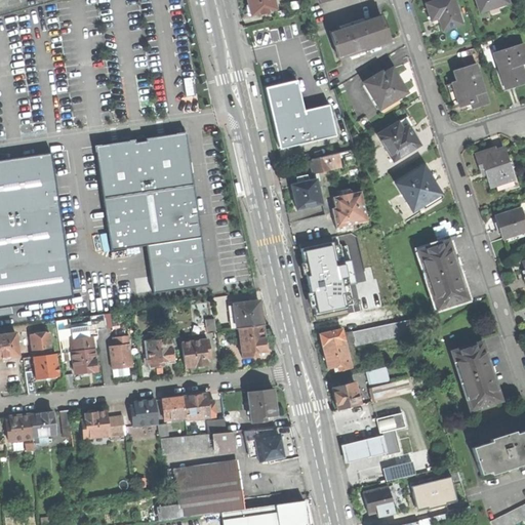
[(246,0),(248,5),(246,6),(248,14),(250,13),(250,15),(258,14),(259,16),(268,14),(268,12),(276,10),(273,0),(246,0)]
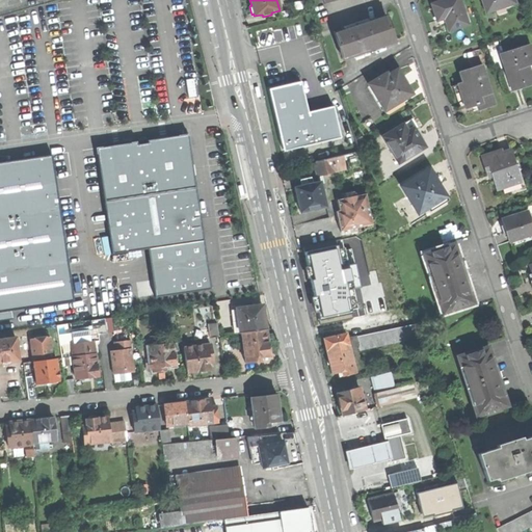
[(440,0),(441,0),(430,3),(435,21),(444,18),(447,30),(468,24),(459,0),(440,0)]
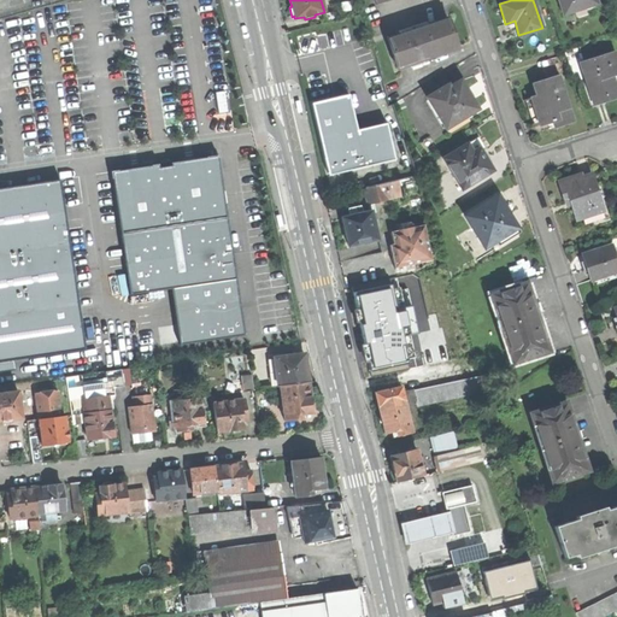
[(558,0),(563,13),(576,10),(577,16),(587,13),(585,6),(598,3),(595,0),(558,0)]
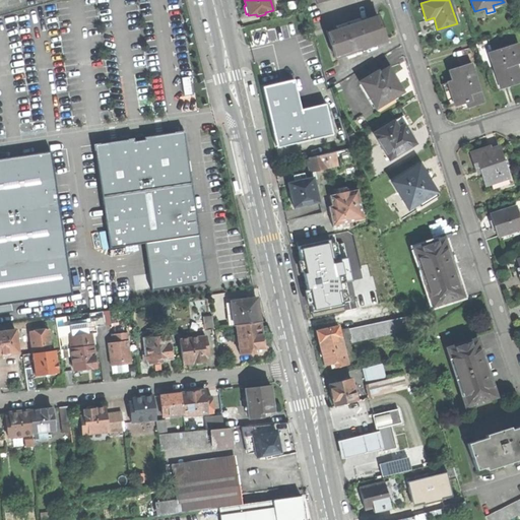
[(334,57),(385,40),(381,26),(377,15),(351,24),(350,20),(342,23),(343,27),(326,34),(334,57)]
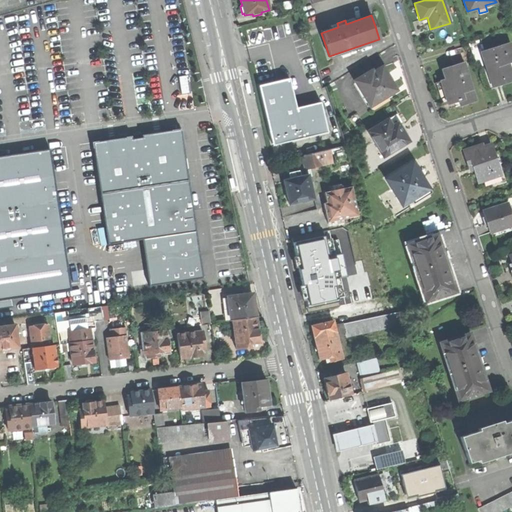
[(481,52),(491,83),(501,80),(502,83),(506,82),(511,79),(511,77),(507,62),(511,60),(511,52),(509,43),(481,52)]
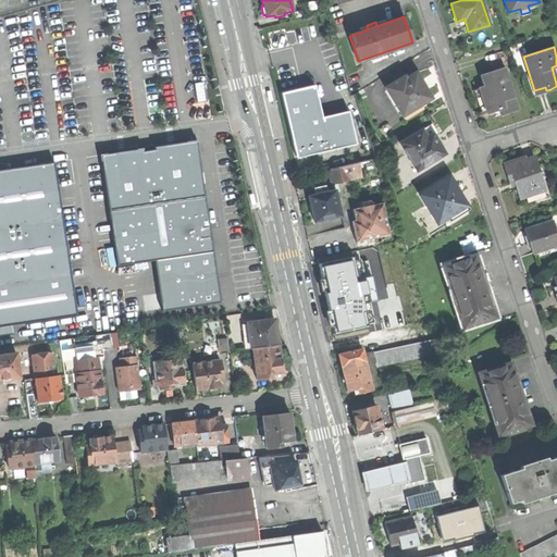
[(504,67),(481,75),(484,86),(479,87),(483,101),(486,112),(498,109),(499,114),(517,109),(504,67)]
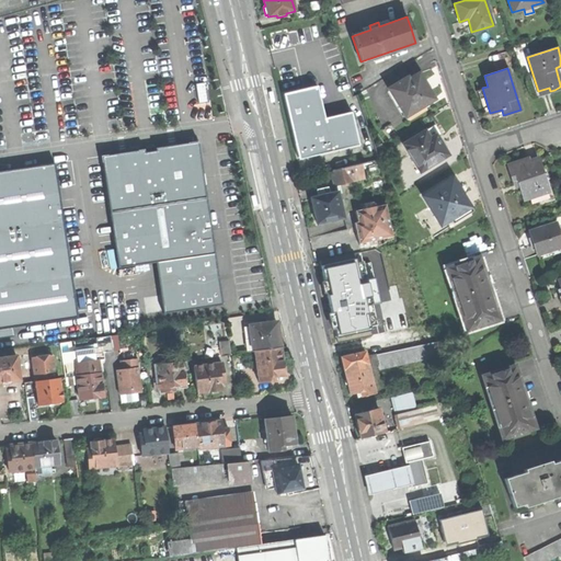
[(387,88),(404,116),(434,98),(427,89),(430,88),(426,83),(424,80),(423,81),(418,72),(408,78),(407,76),(387,88)]
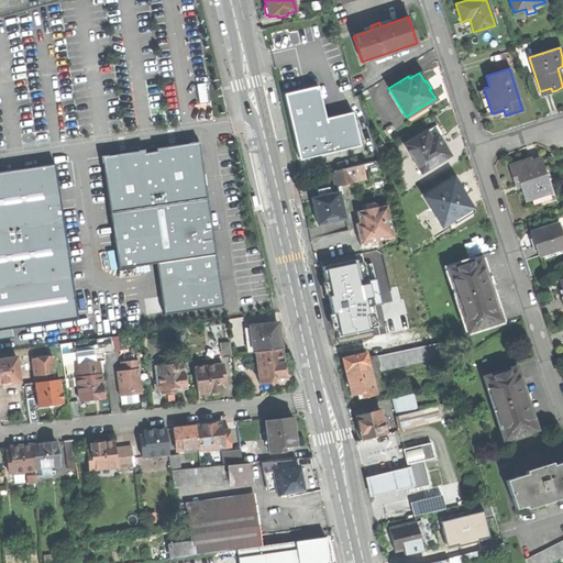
[(195,85),(199,103),(209,101),(205,83),(195,85)]
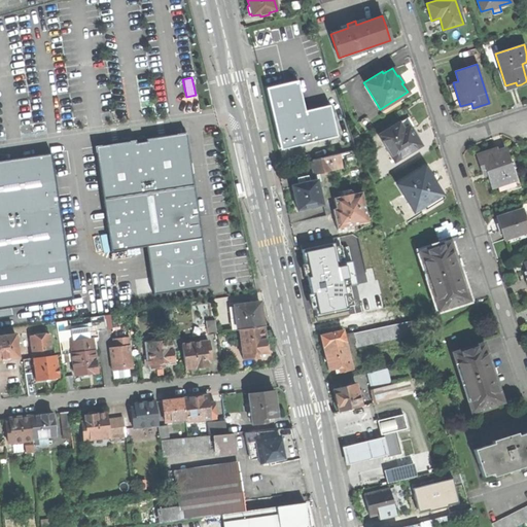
[(300,81),(268,89),(271,102),(282,149),(339,136),(331,106),(307,112),(300,81)]
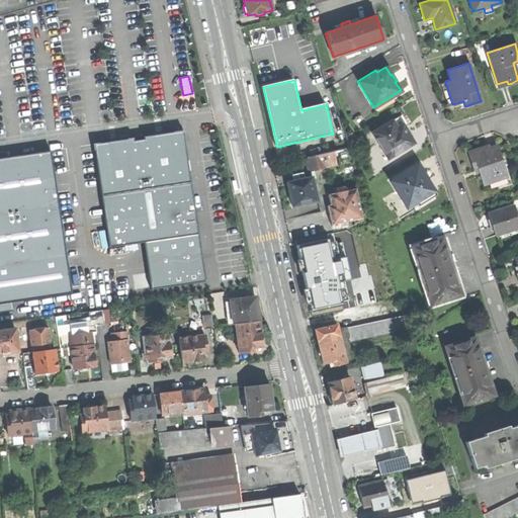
[(371,133),(386,159),(413,143),(407,133),(403,125),(406,123),(401,114),(371,133)]
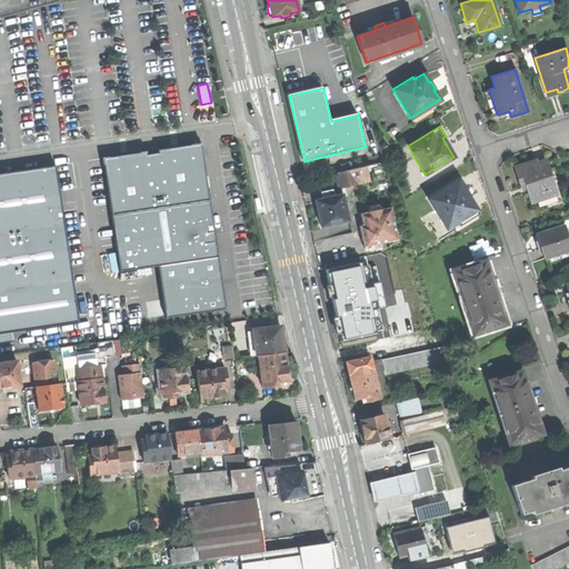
[(229,167),(225,142),(101,161),(117,258),(189,248),(198,302),(256,295),(229,167)]
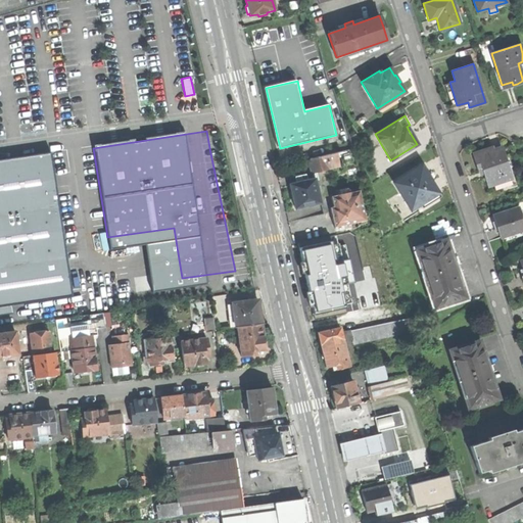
[(492,147),(472,153),(476,164),(478,172),(483,171),(487,184),(512,176),(508,164),(506,165),(504,158),(506,157),(502,147),(493,150),(492,147)]
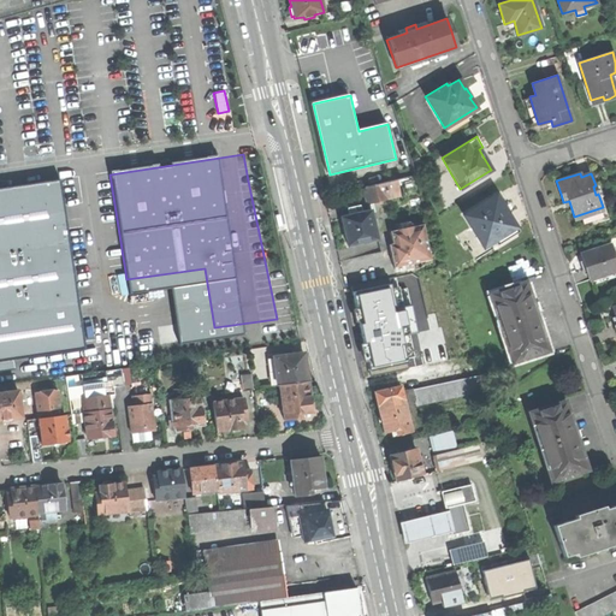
[(400,196),(395,179),(383,182),(388,200),(400,196)]
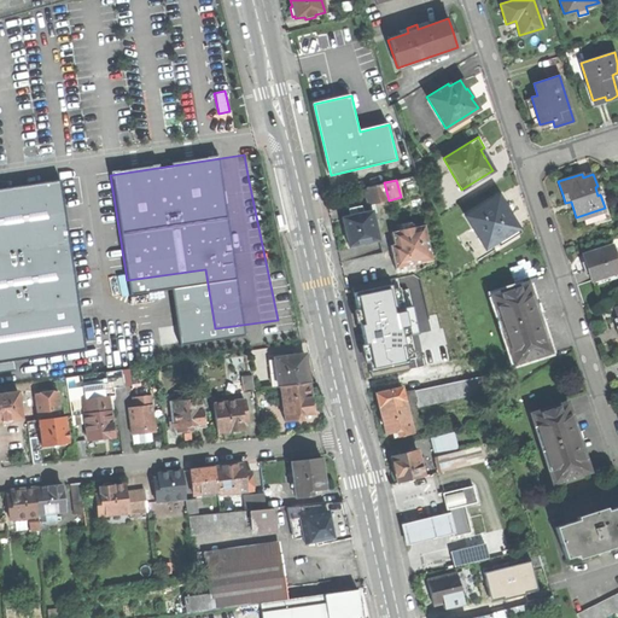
[(0,362),(85,350),(60,181),(0,190),(0,362)]
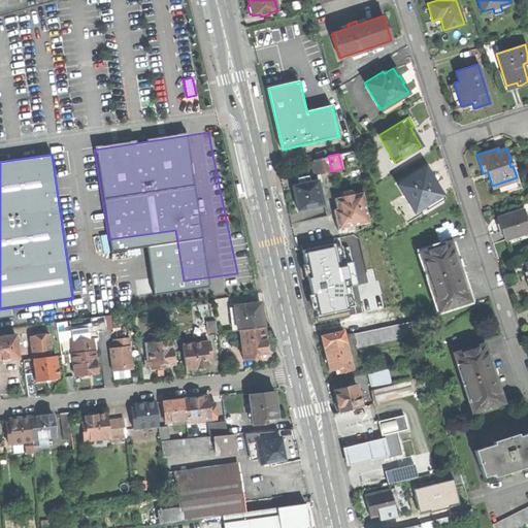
[(332,171),(328,156),(312,160),(317,175),(332,171)]
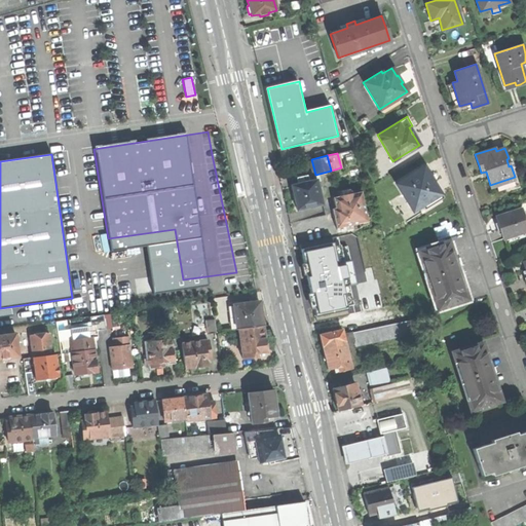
[(396,185),(413,210),(439,193),(433,183),(435,182),(431,178),(429,175),(427,176),(422,167),(396,185)]
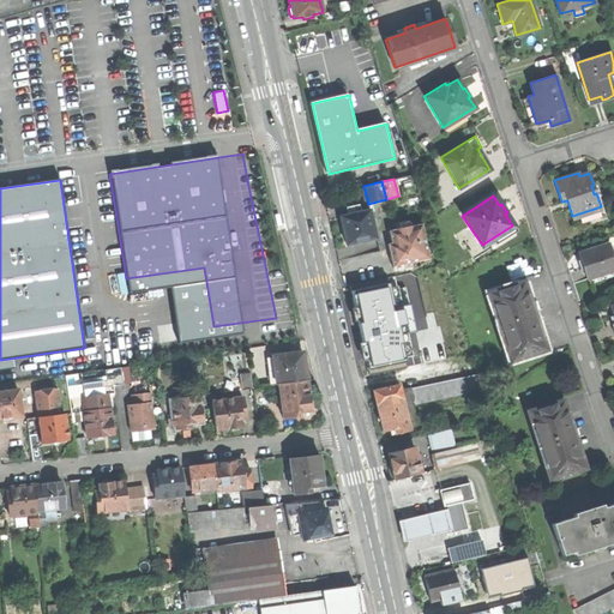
[(341,217),(347,245),(375,239),(368,211),(359,214),(359,211),(348,214),(348,216),(341,217)]
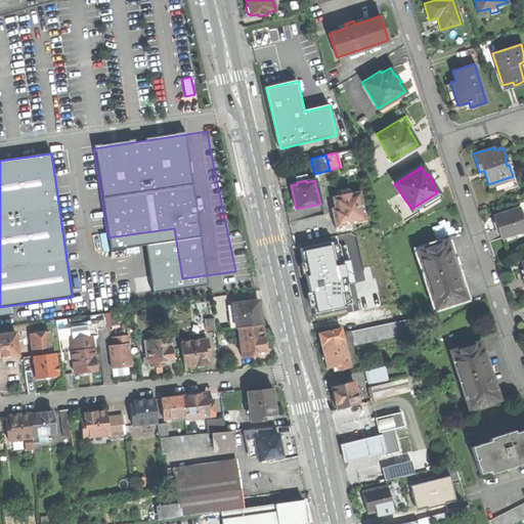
[(333,220),(335,228),(366,221),(359,191),(332,198),(334,208),(331,209),(333,220)]
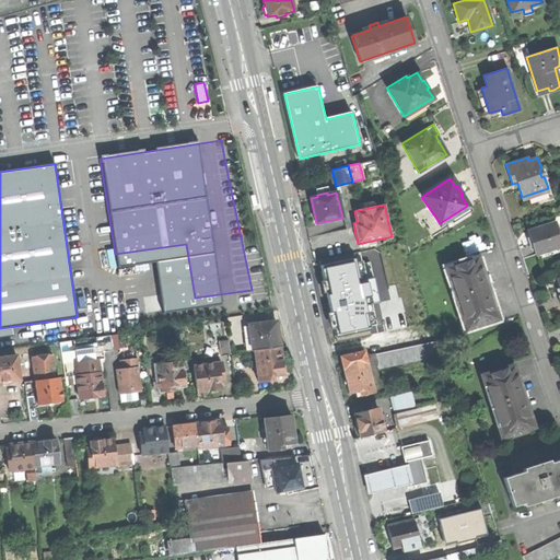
[(533,243),(536,253),(559,244),(559,238),(555,222),(528,231),(533,243)]
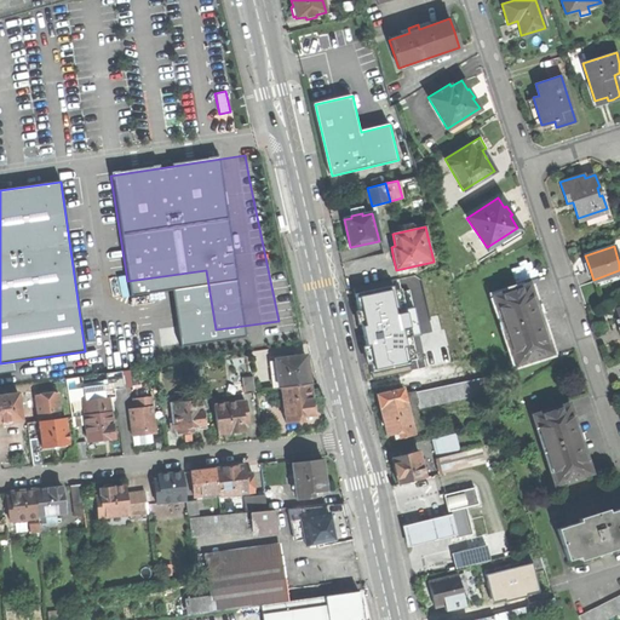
[(396,285),(356,294),(360,311),(357,313),(360,323),(363,322),(366,336),(369,346),(365,348),(368,362),(371,361),(374,378),(411,369),(409,365),(412,365),(411,361),(418,359),(413,337),(422,334),(411,290),(405,291),(403,287),(396,290),(396,285)]
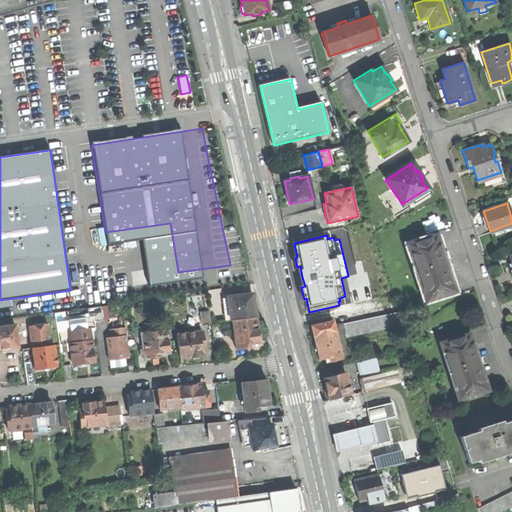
[(427,300),(454,290),(444,263),(435,236),(408,245),(427,300)]
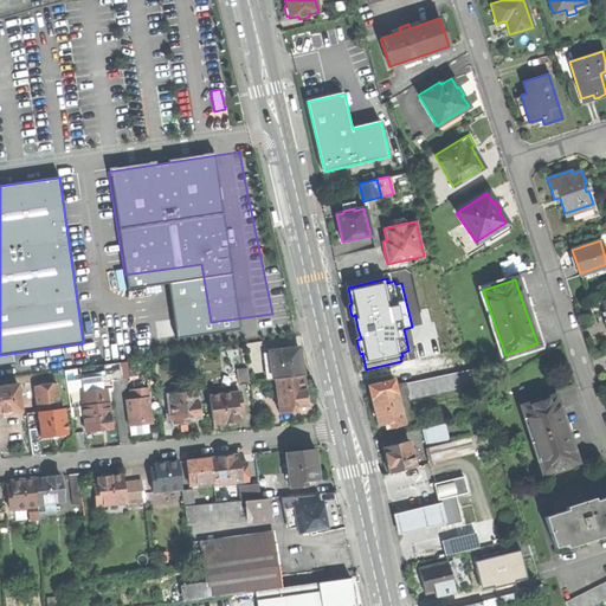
[(274,380),(301,376),(300,362),(297,348),(287,349),(287,347),(277,348),(277,350),(270,352),(274,380)]
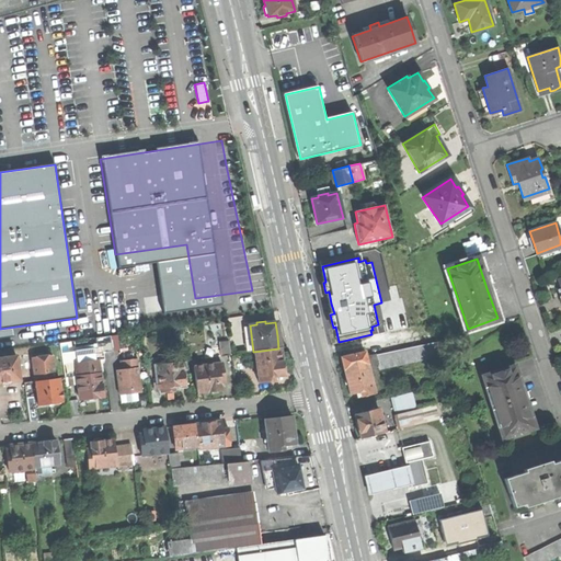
[(103,359),(102,352),(112,351),(111,335),(95,338),(96,347),(75,350),(77,363),(73,363),(78,399),(90,398),(102,396),(98,361),(103,359)]
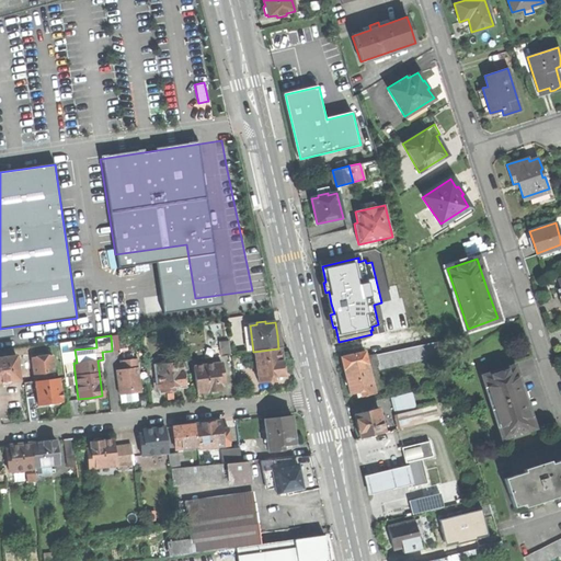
[(220,356),(230,355),(228,341),(218,342),(220,356)]
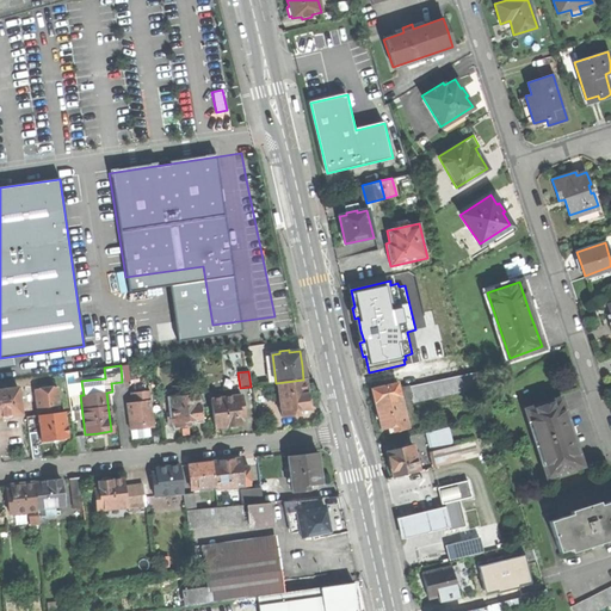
[(450,377),(412,386),(412,387),(414,399),(415,402),(450,394),(450,395),(481,389),(477,374),(451,378),(450,377)]
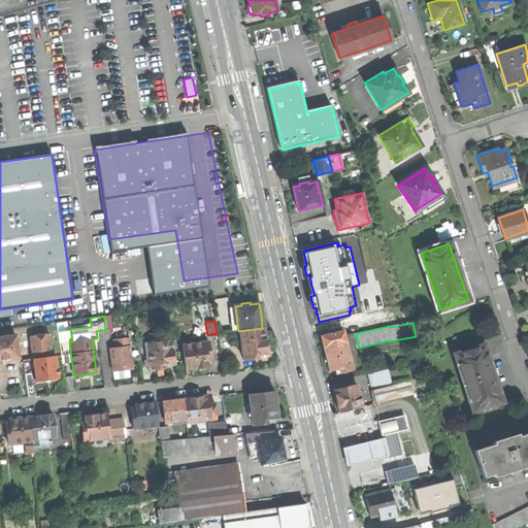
[(264,339),(262,328),(238,331),(241,360),(260,358),(260,354),(265,353),(264,339)]
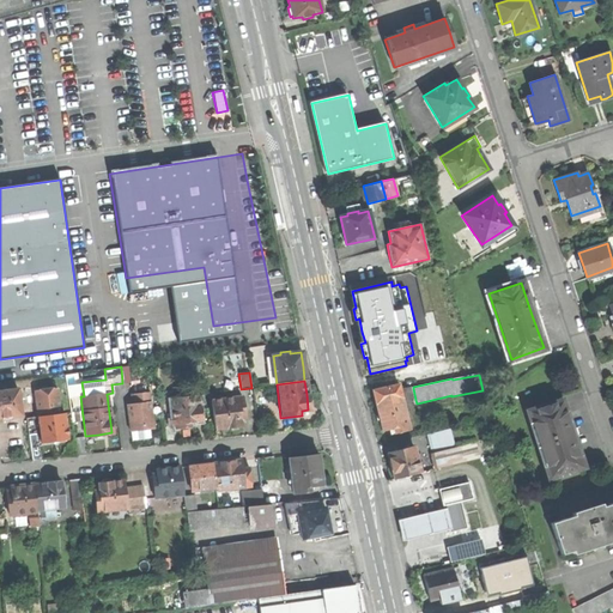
[(377,411),(382,430),(393,428),(394,432),(408,429),(398,384),(372,390),(377,411)]
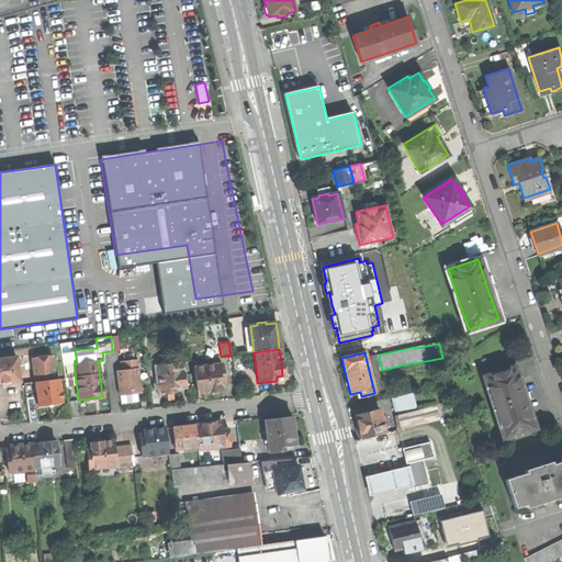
[(59,355),(52,356),(54,372),(62,371),(59,355)]
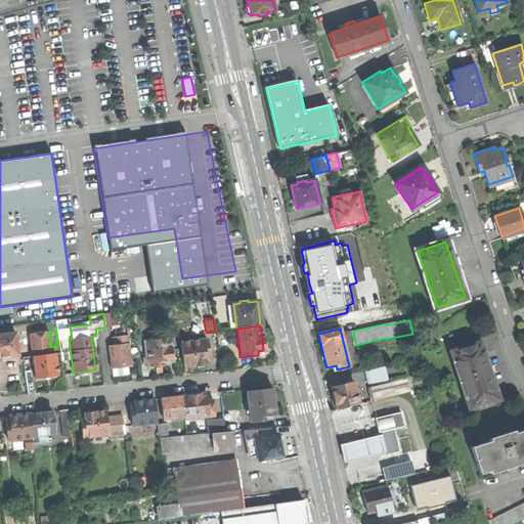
[(31,350),(50,347),(48,332),(29,334),(31,350)]
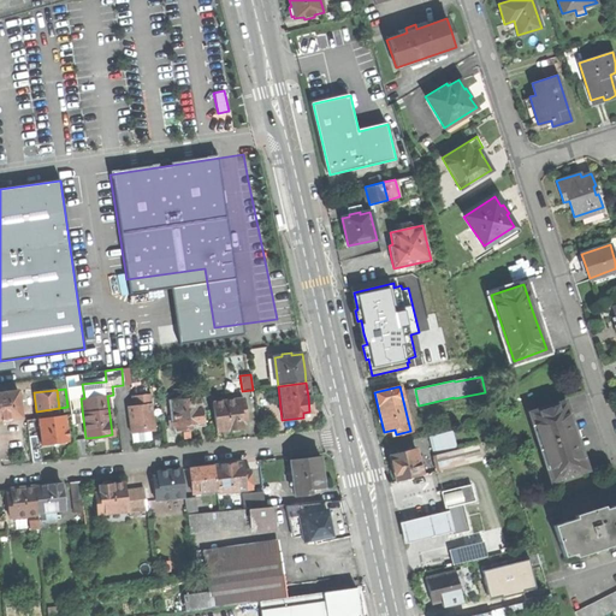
[(407,404),(418,402),(415,390),(404,392),(407,404)]
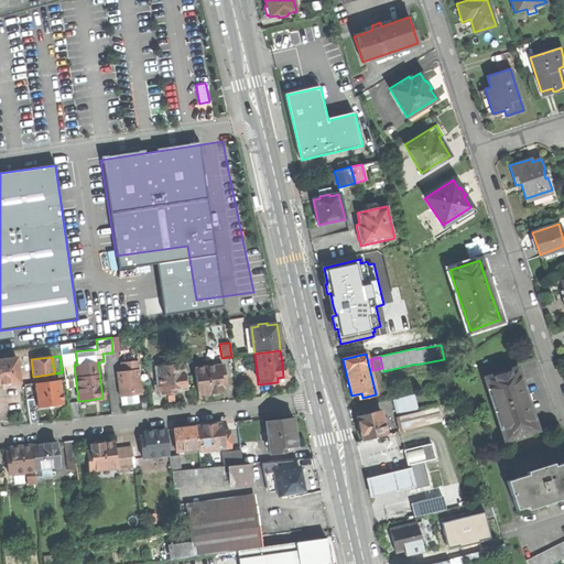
[(0,359),(0,384),(1,387),(4,386),(9,386),(9,382),(19,381),(15,358),(0,359)]
